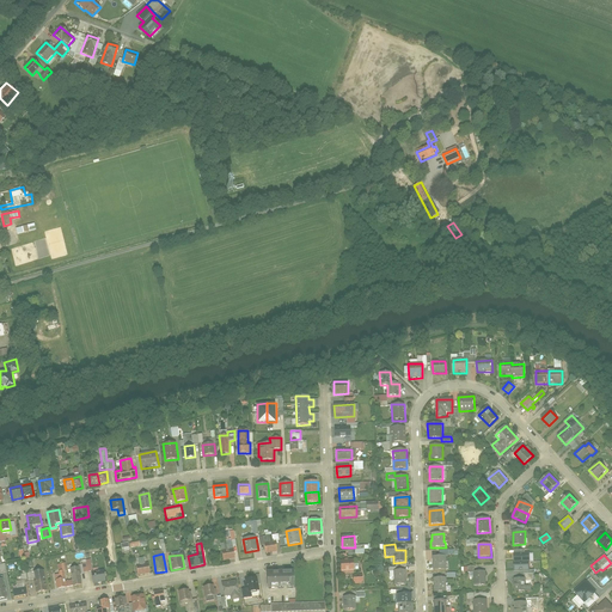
[(433,556),(433,570),(446,570),(446,556),(433,556)]
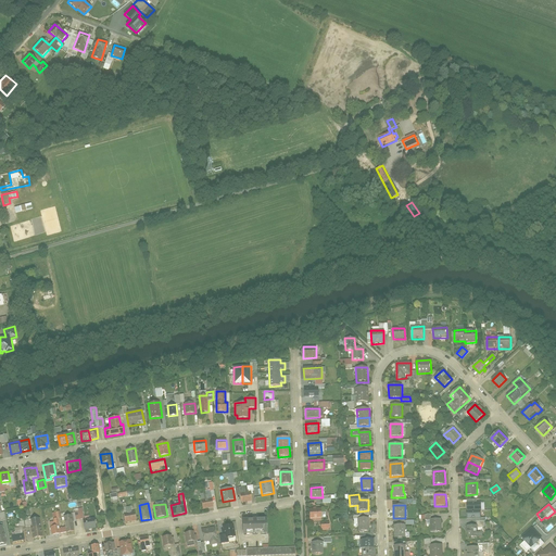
[(321,508),(310,509),(311,519),(323,519),(321,508)]
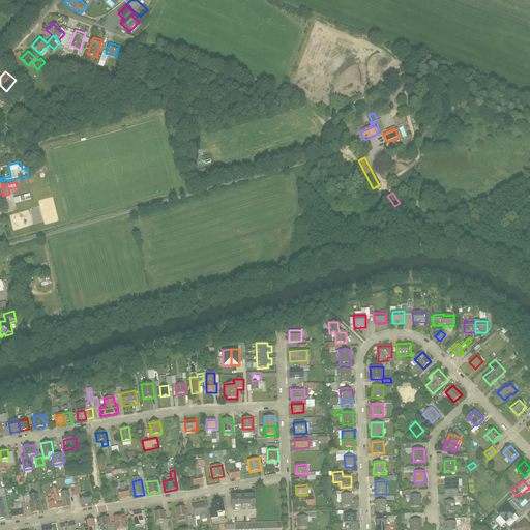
[(48,503),(49,510),(64,508),(63,502),(57,503),(56,496),(58,496),(57,489),(53,489),(54,495),(51,495),(53,502),(48,503)]
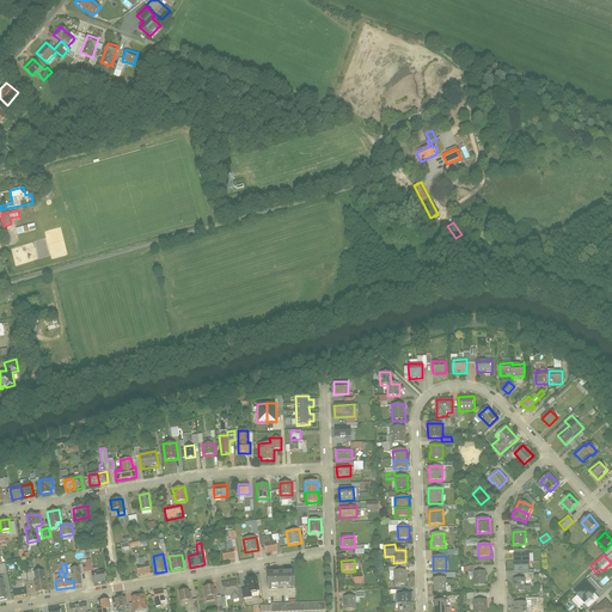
[(73,580),(74,587),(83,586),(79,567),(71,568),(73,580)]
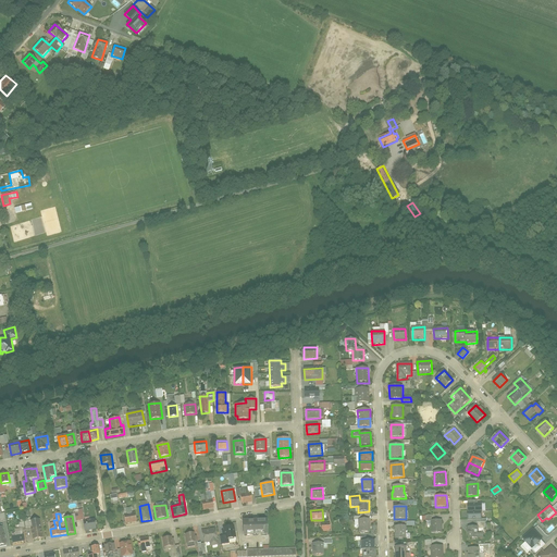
[(34,540),(42,539),(39,519),(31,520),(34,540)]
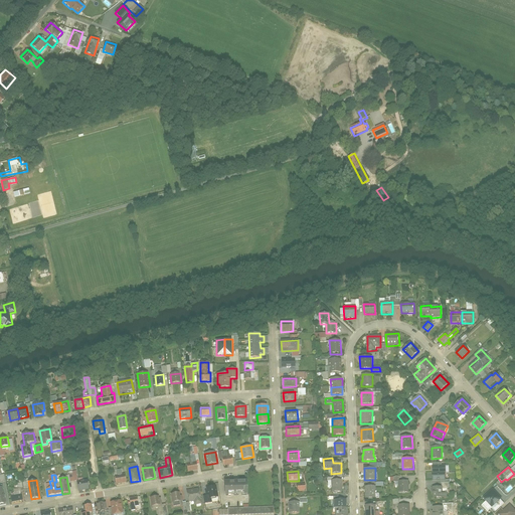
[(88,480),(77,482),(78,492),(90,490),(88,480)]
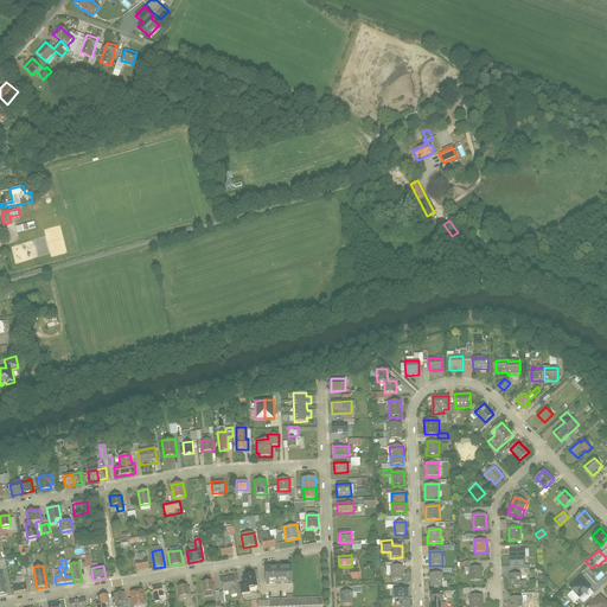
[(293,582),(292,566),(266,567),(266,583),(293,582)]
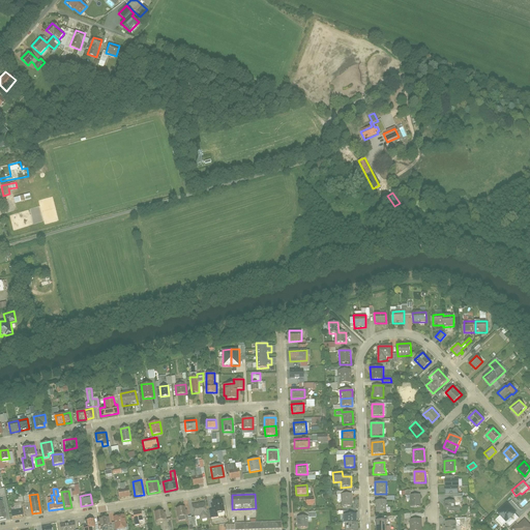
[(352,506),(352,494),(341,495),(342,507),(352,506)]
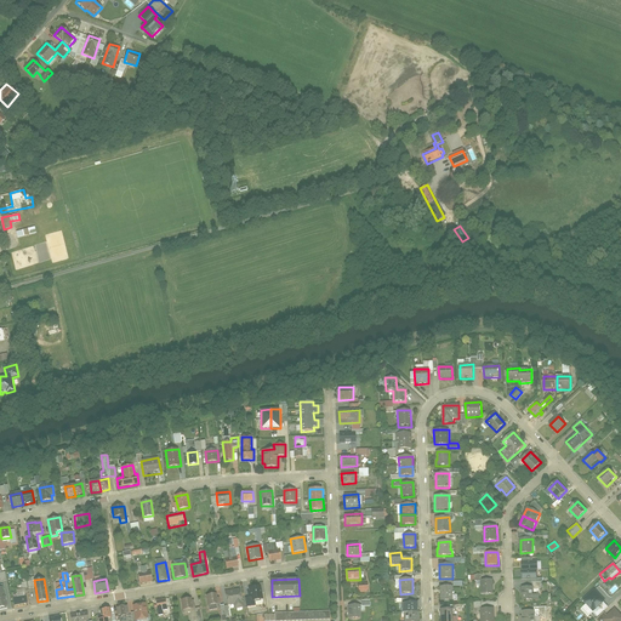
[(480,580),(482,594),(494,594),(494,580),(480,580)]
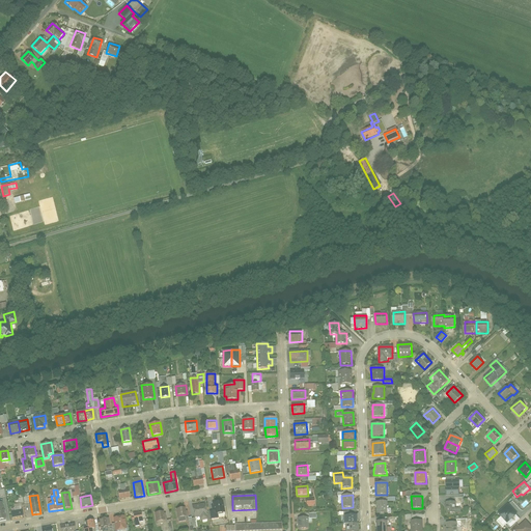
[(210,511),(211,520),(219,518),(218,514),(225,513),(223,501),(213,503),(215,510),(210,511)]
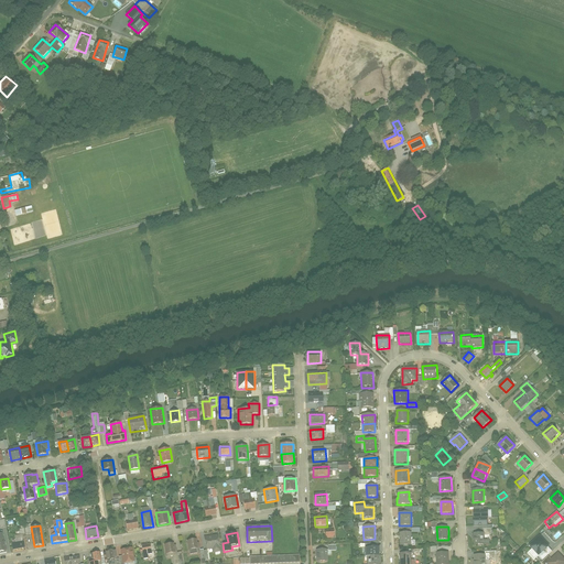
[(400,532),(400,546),(411,545),(411,532),(400,532)]
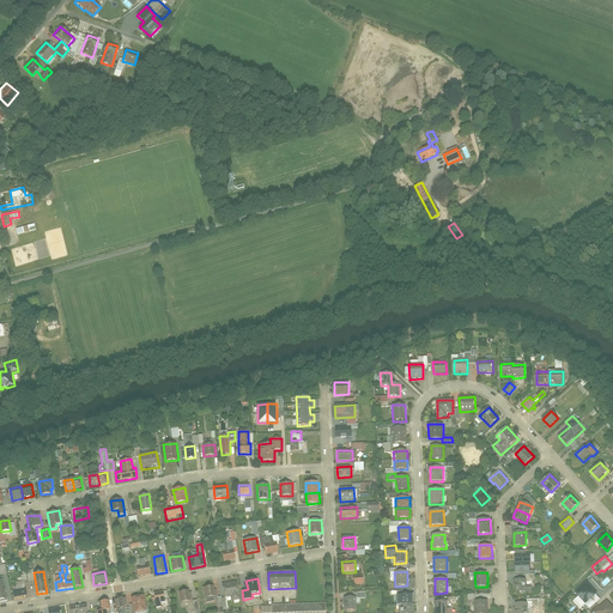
[(231,601),(241,600),(237,581),(223,583),(225,598),(231,596),(231,601)]
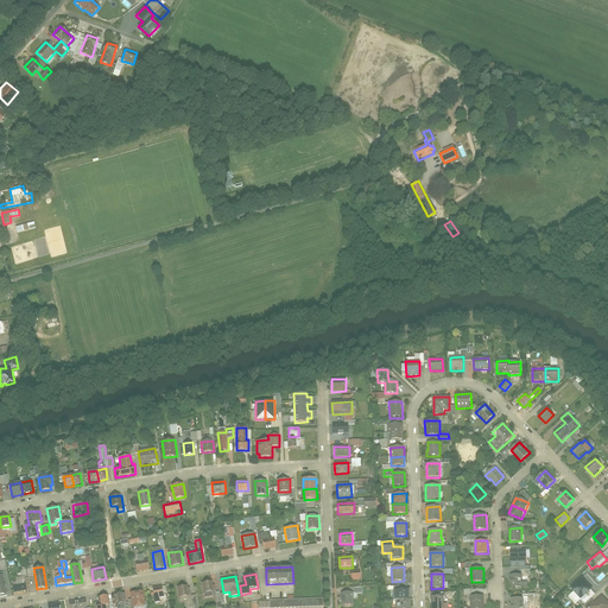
[(523,576),(511,576),(511,588),(529,588),(529,582),(523,582),(523,576)]
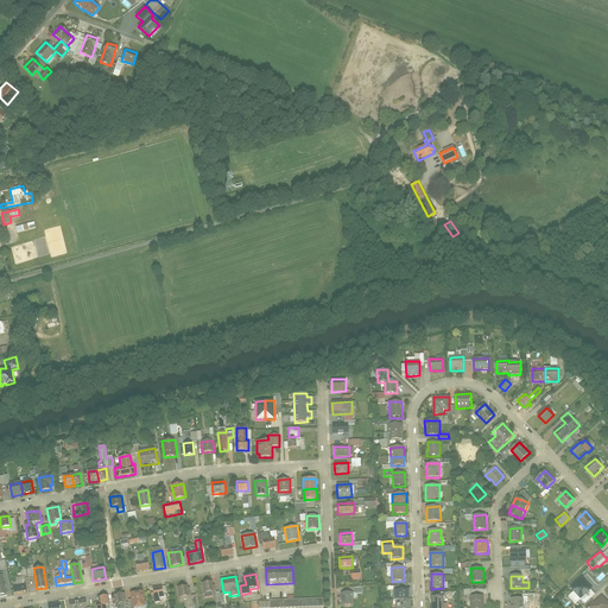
[(593,588),(582,577),(570,588),(581,600),(593,588)]
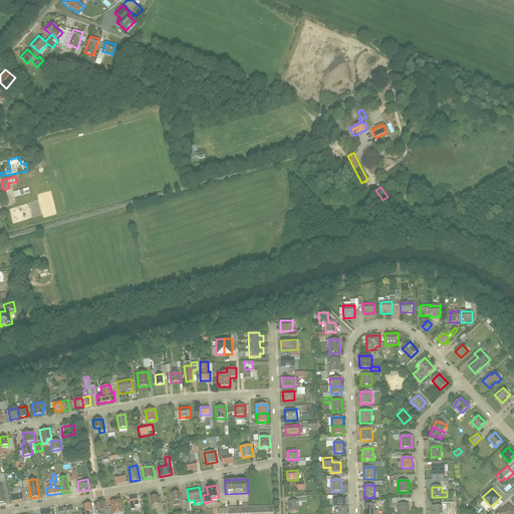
[(180,492),(171,493),(172,502),(181,500),(180,492)]
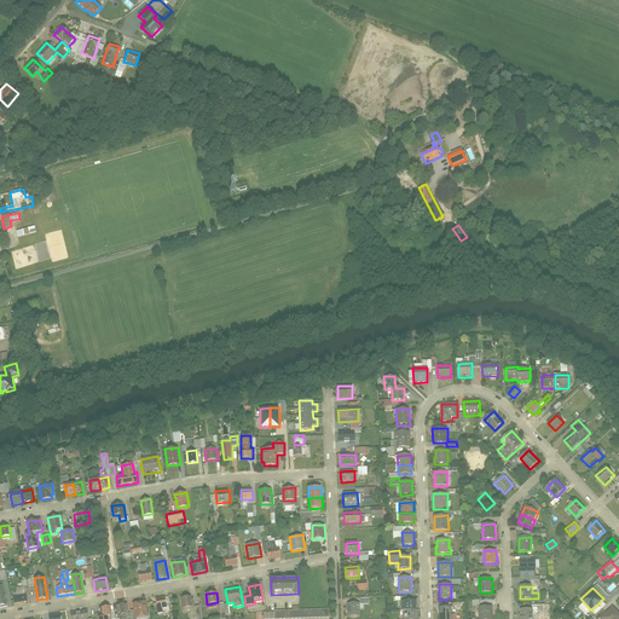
[(27,594),(13,596),(15,603),(28,601),(27,594)]
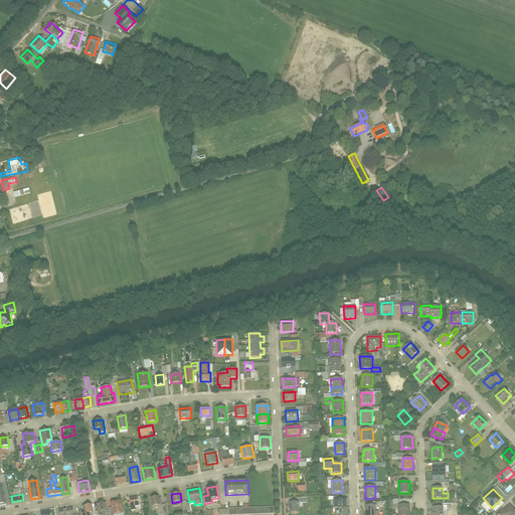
[(159,496),(150,498),(151,506),(160,505),(159,496)]
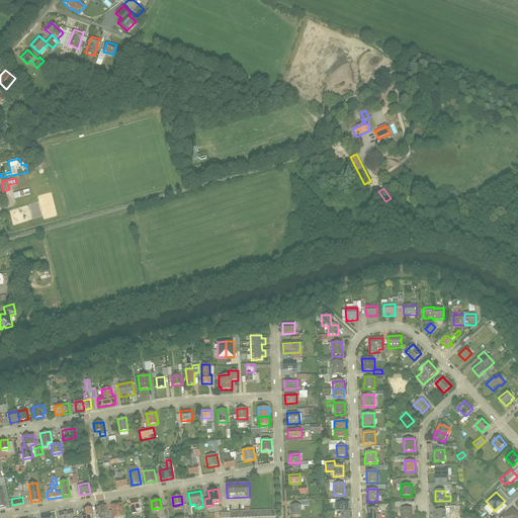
[(139,509),(138,500),(131,501),(131,504),(127,504),(128,508),(131,508),(132,514),(136,514),(135,510),(139,509)]
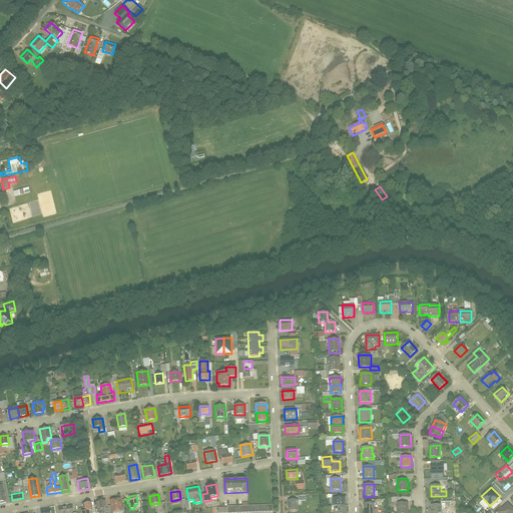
[(288,500),(288,511),(299,511),(299,502),(307,501),(306,496),(299,496),(299,500),(288,500)]
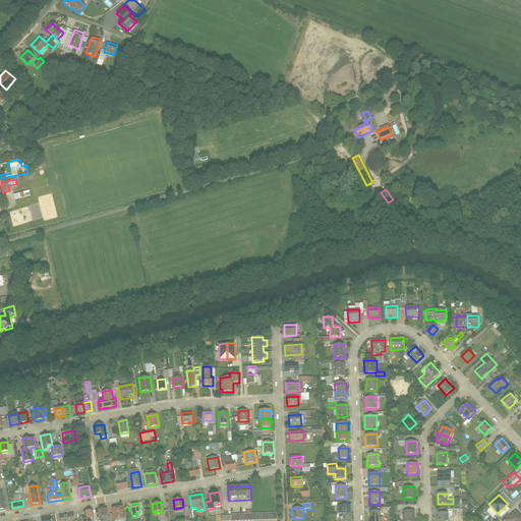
[(124,518),(122,506),(111,508),(113,520),(124,518)]
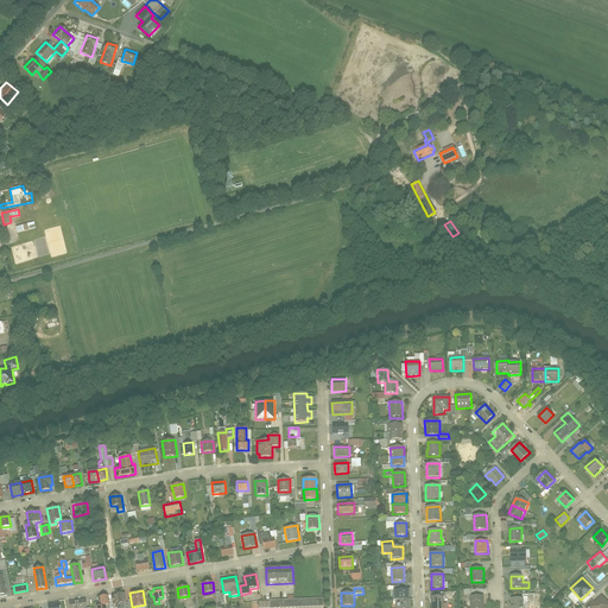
[(398,607),(411,607),(411,600),(409,600),(409,590),(394,591),(396,600),(398,600),(398,607)]
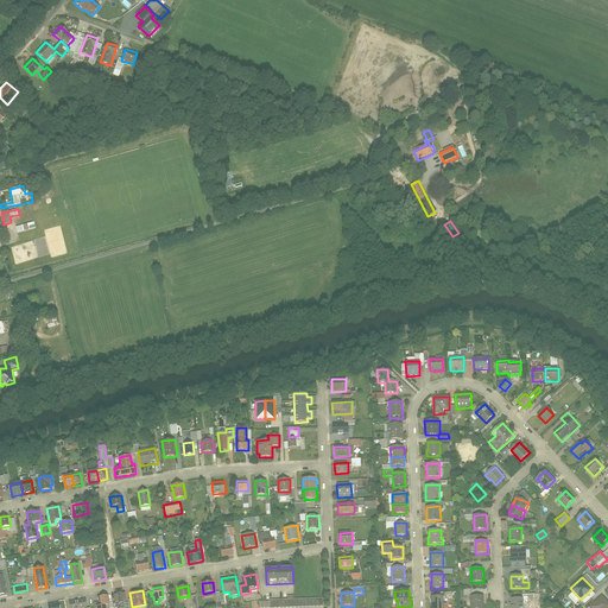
[(126,602),(124,593),(114,595),(115,605),(126,602)]
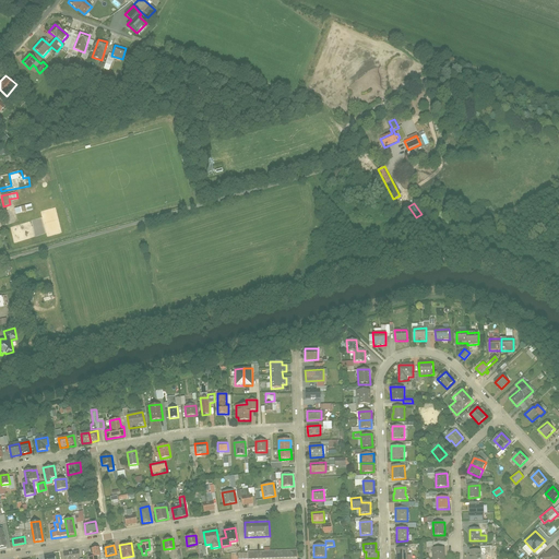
[(100,557),(99,547),(92,549),(93,557),(88,558),(97,558),(98,557),(100,557)]
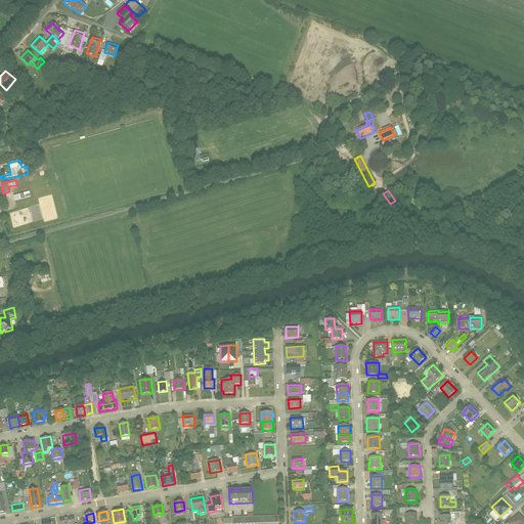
[(226,523),(277,522),(277,515),(253,516),(253,513),(248,513),(248,517),(221,518),(221,519),(217,520),(216,523),(226,523)]
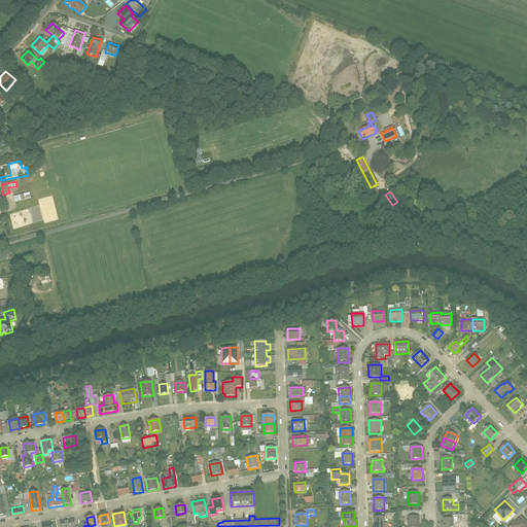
[(419,526),(419,516),(408,517),(408,526),(419,526)]
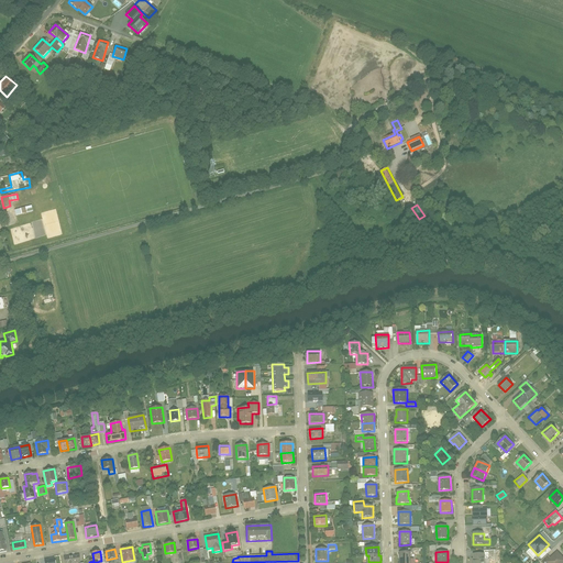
[(562,562),(562,556),(558,551),(545,562),(562,562)]
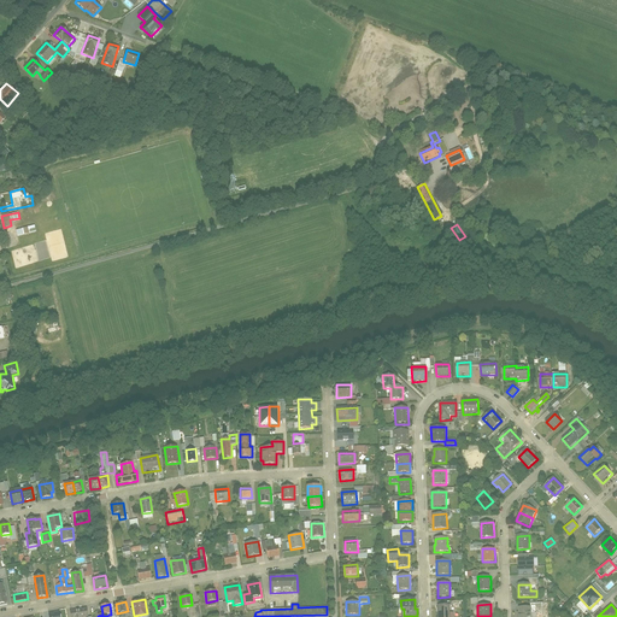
[(450,616),(450,605),(438,605),(438,616),(450,616)]
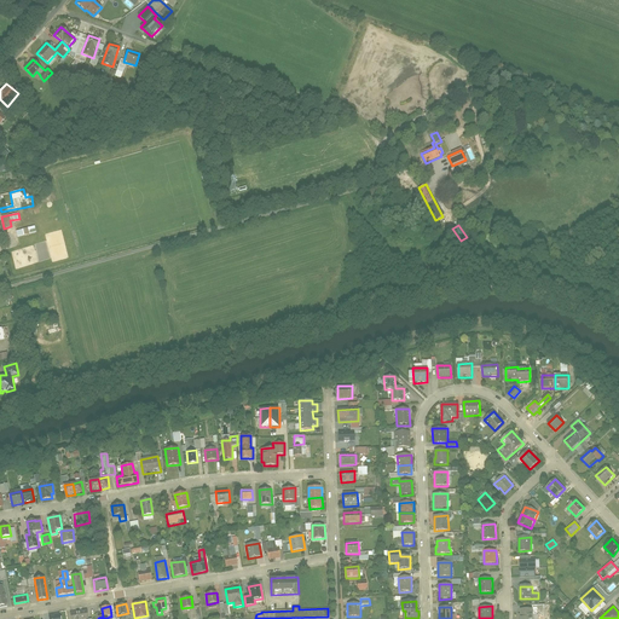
[(533,618),(533,608),(520,609),(520,614),(519,614),(518,618),(533,618)]
